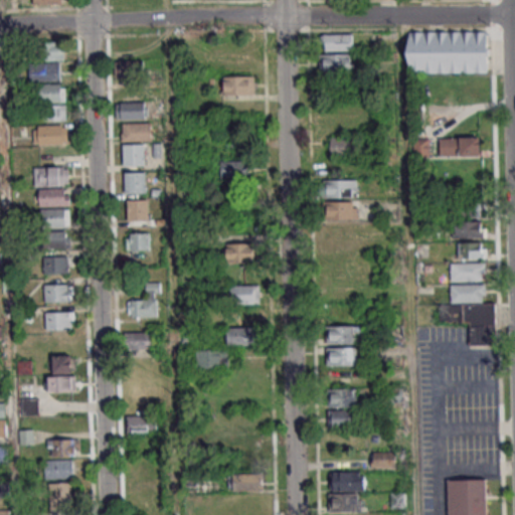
[(408,32),(486,32),(486,73),(408,73),(408,32)]
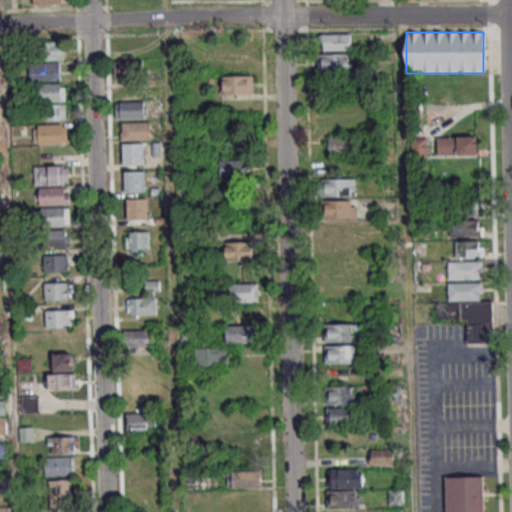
[(320,35),(349,34),(349,51),(321,51),(320,35)]
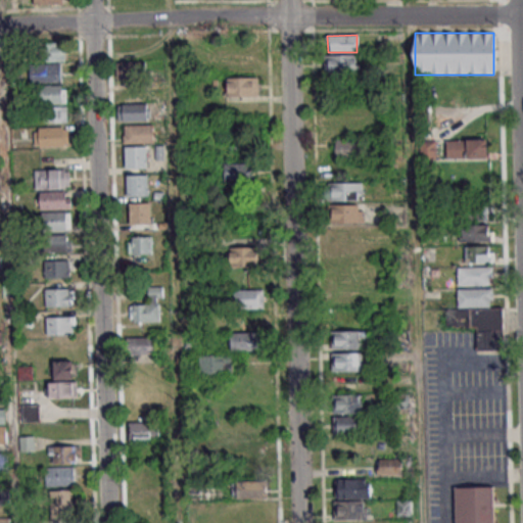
[(65,60),(65,43),(42,43),(42,60),(65,60)]
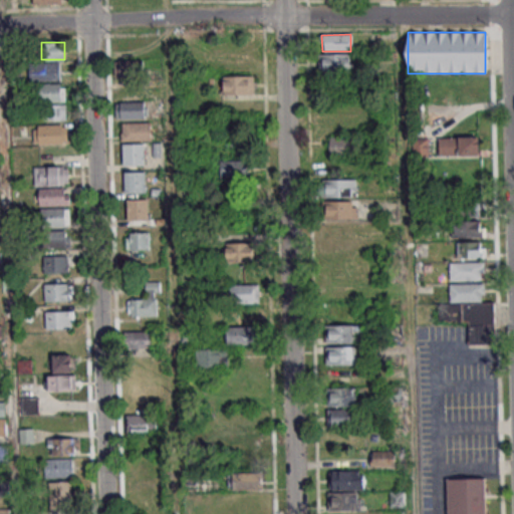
[(317,55),(348,54),(348,73),(318,73),(317,55)]
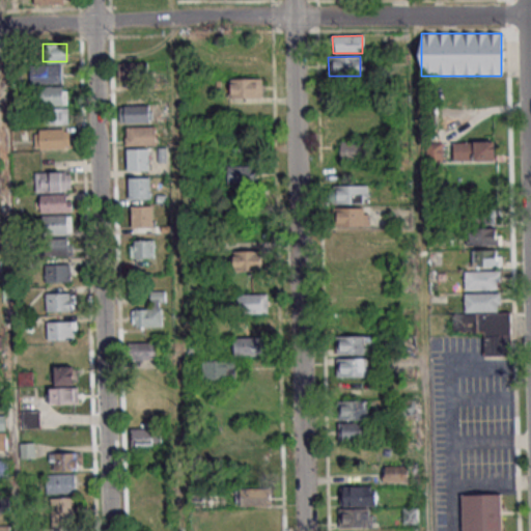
[(117,64),(146,63),(147,81),(117,81),(117,64)]
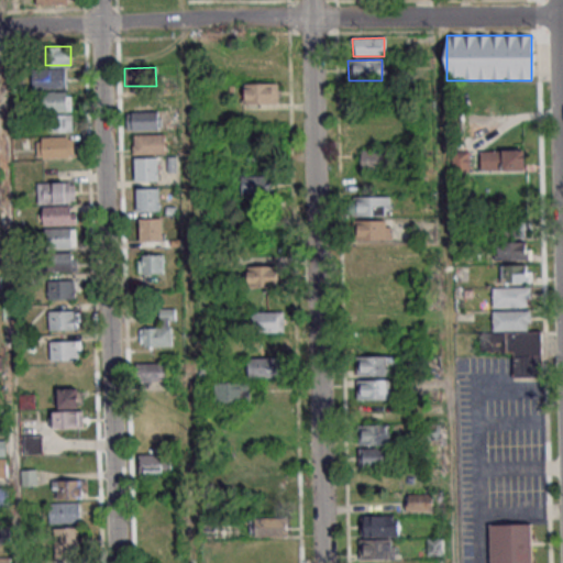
[(31,70),(64,69),(65,89),(32,90),(31,70)]
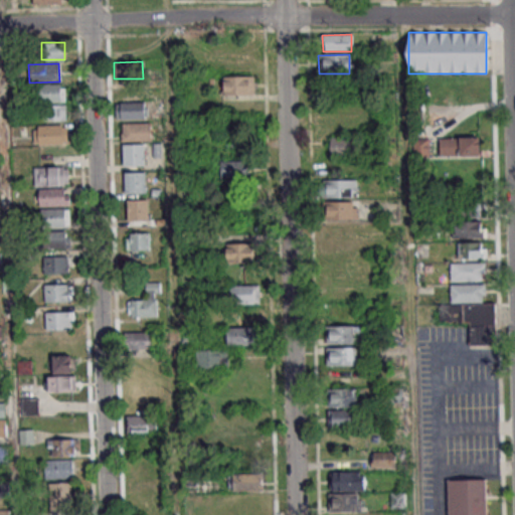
[(222,77),(252,77),(253,95),(222,96),(222,77)]
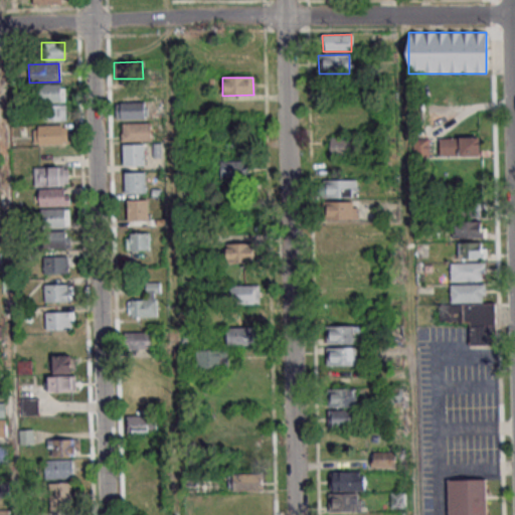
[(38,86),(59,84),(60,89),(64,89),(64,103),(39,104),(38,86)]
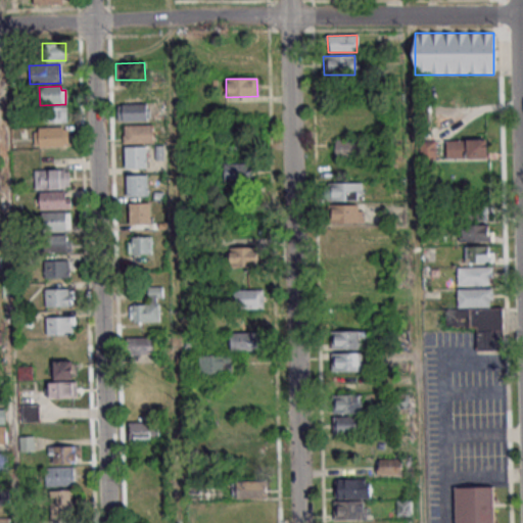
[(116,105),(146,104),(146,122),(117,123),(116,105)]
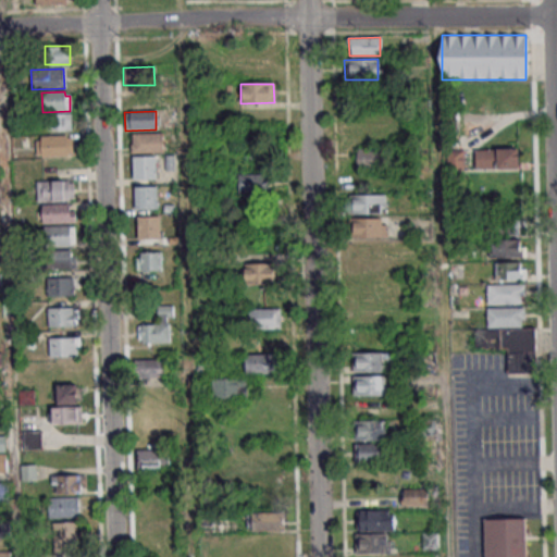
[(50,114),(70,114),(71,131),(47,132),(47,123),(50,123),(50,114)]
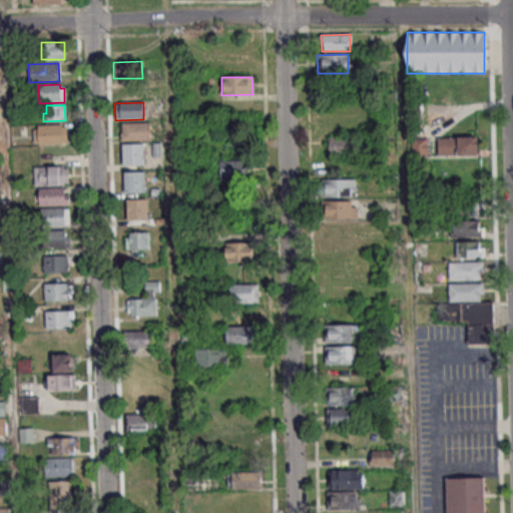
[(121,123),(149,123),(150,141),(121,142),(121,123)]
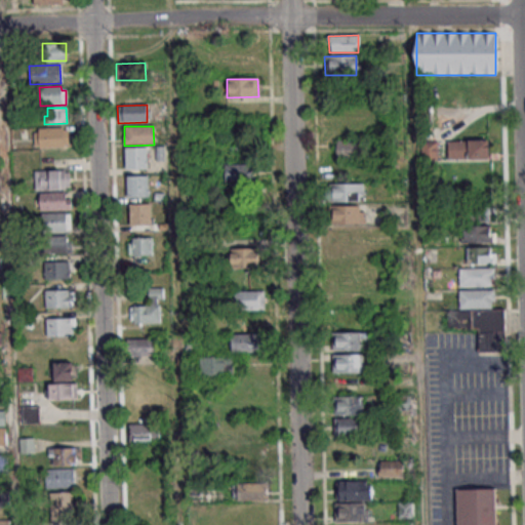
[(38,129),(63,128),(63,130),(68,130),(68,146),(64,146),(64,148),(38,149),(38,147),(34,147),(33,133),(38,133),(38,129)]
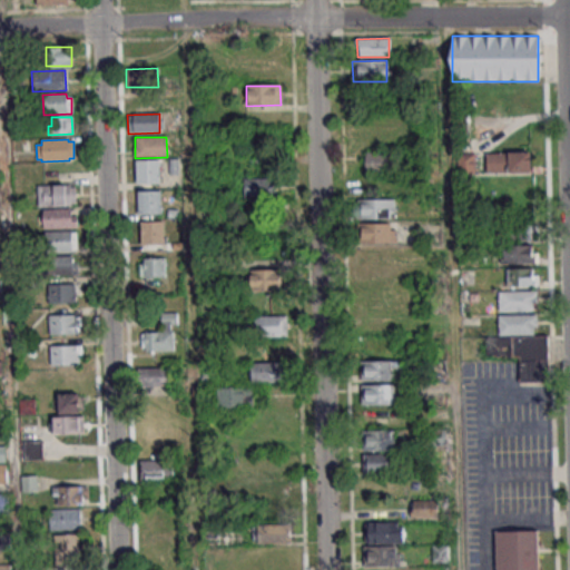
[(487,173),(531,173),(531,151),(487,151),(487,173)]
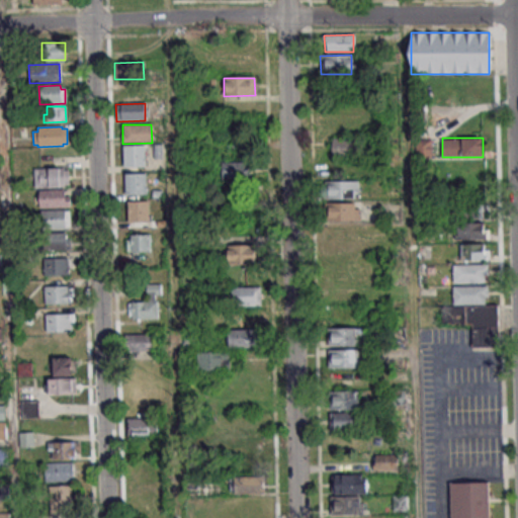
[(331,140),(360,140),(360,157),(331,157),(331,140)]
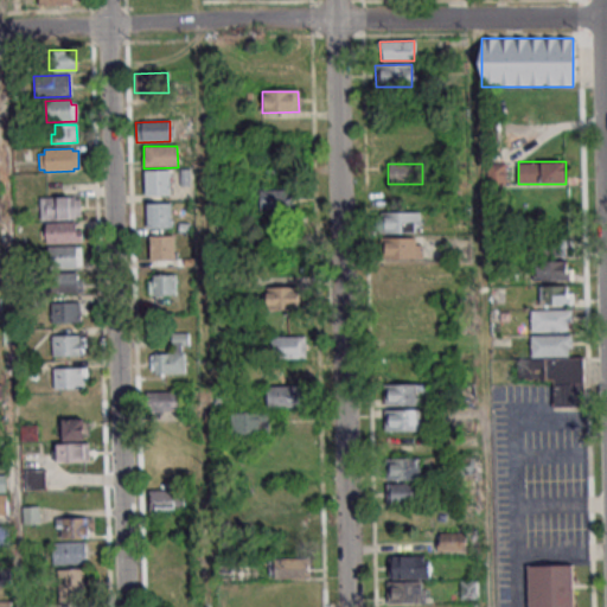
[(508,164),(486,164),(486,183),(508,183),(508,164)]
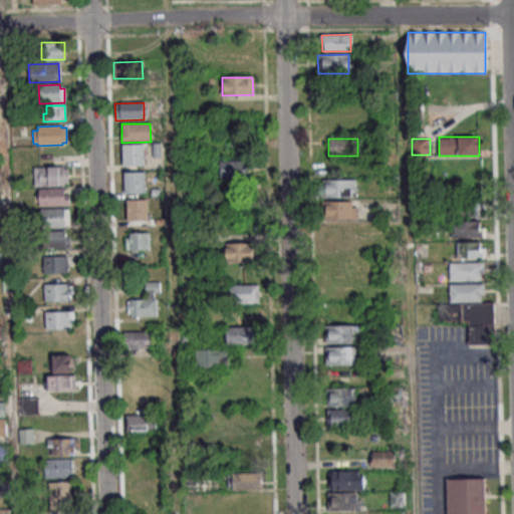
[(121,146),(143,145),(144,166),(122,167),(121,146)]
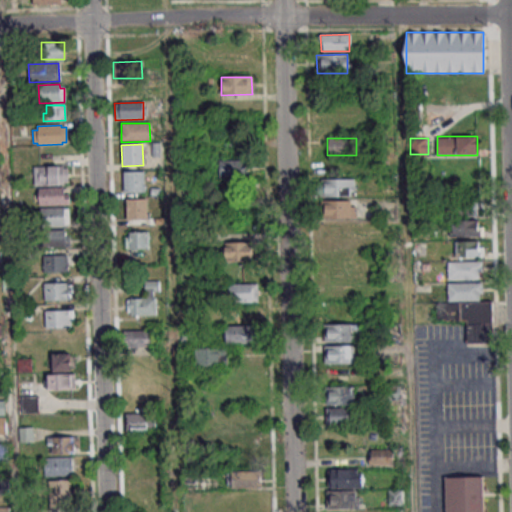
[(218,161),(247,160),(247,177),(218,178),(218,161)]
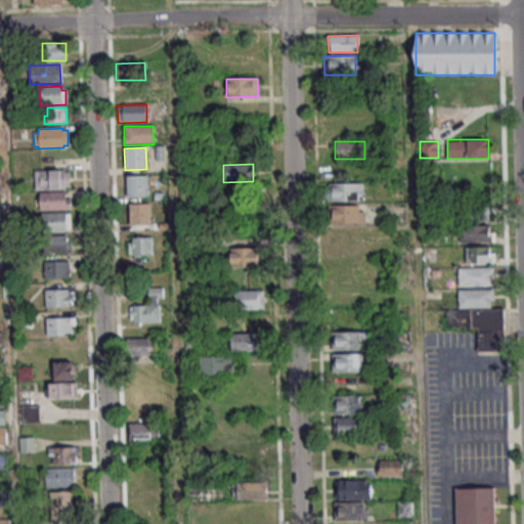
[(34,171),(64,170),(64,189),(35,190),(34,171)]
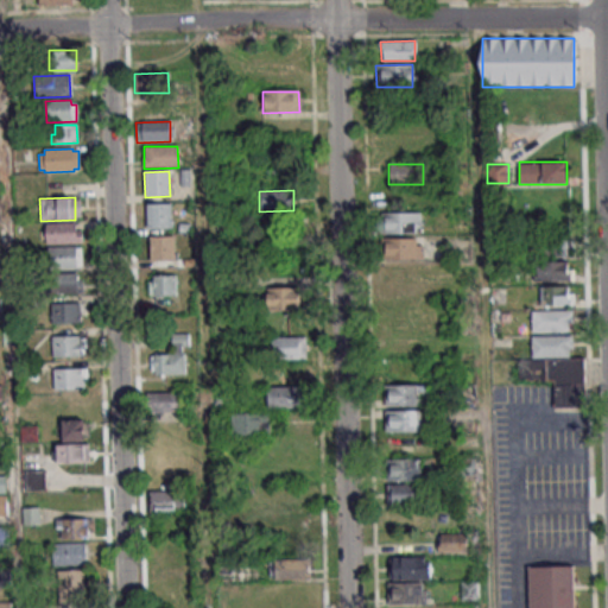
[(145,206),(171,204),(172,229),(146,229),(145,206)]
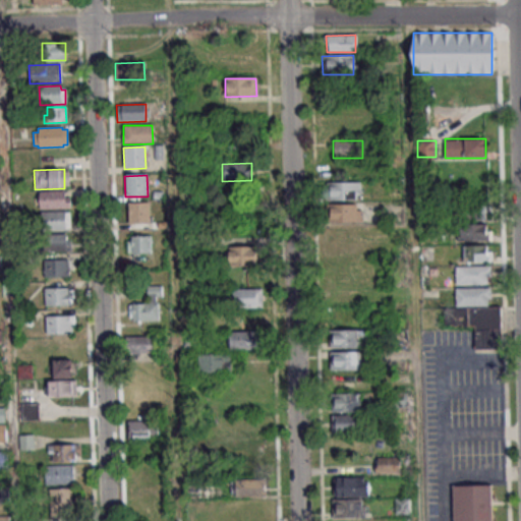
[(331,183),(359,183),(360,200),(331,200),(331,183)]
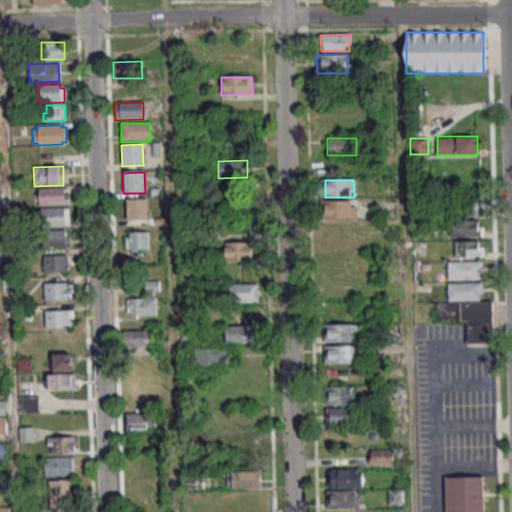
[(38,188),(63,188),(64,195),(69,195),(69,205),(39,206),(38,188)]
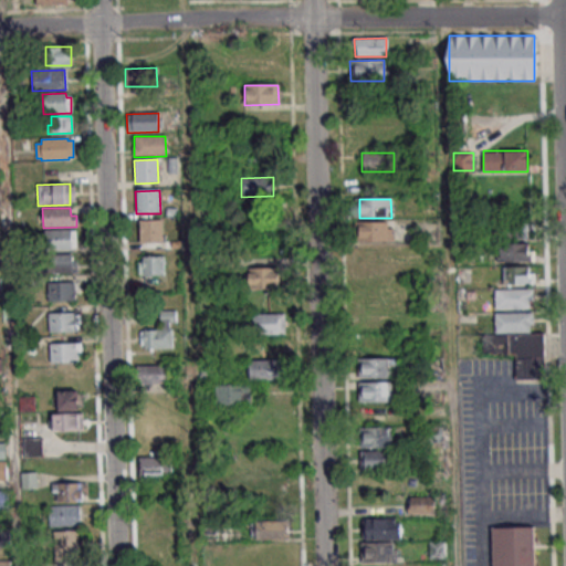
[(500,240),(528,240),(528,220),(500,220),(500,240)]
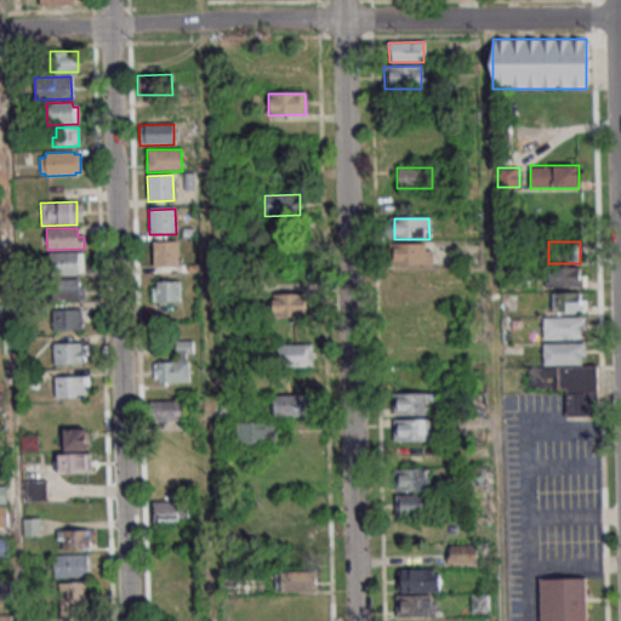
[(152,243),(177,243),(178,267),(153,268),(152,243)]
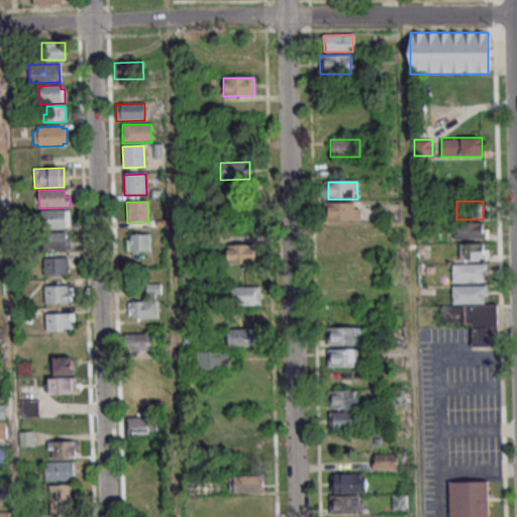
[(325,219),(359,219),(359,202),(325,202),(325,219)]
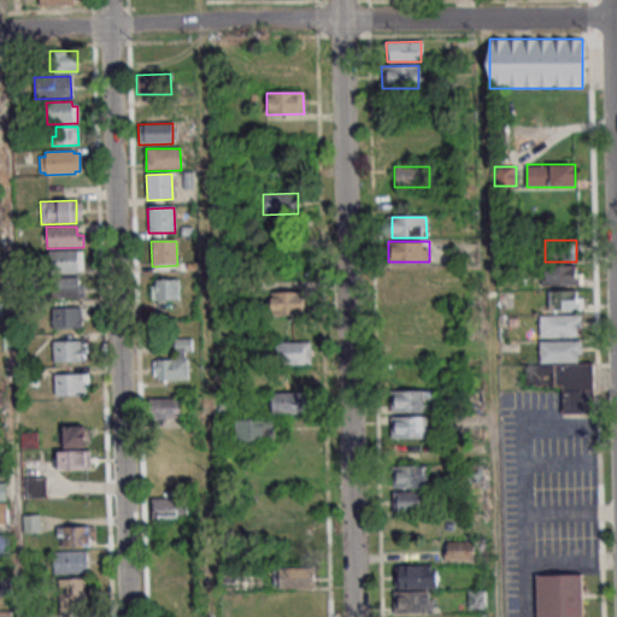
[(43,252),(76,251),(76,252),(82,252),(82,271),(77,271),(77,274),(43,274),(43,252)]
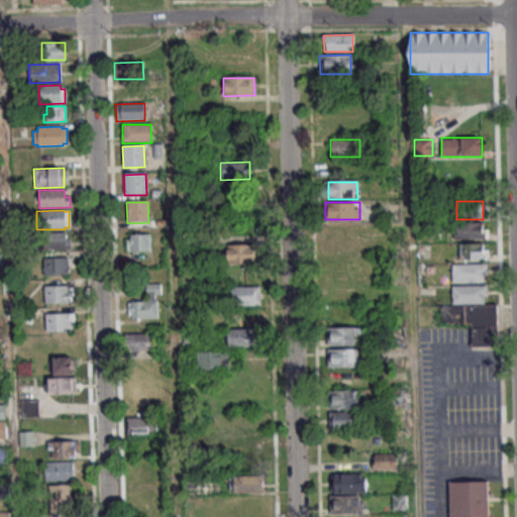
[(325,240),(351,240),(351,222),(325,222),(325,240)]
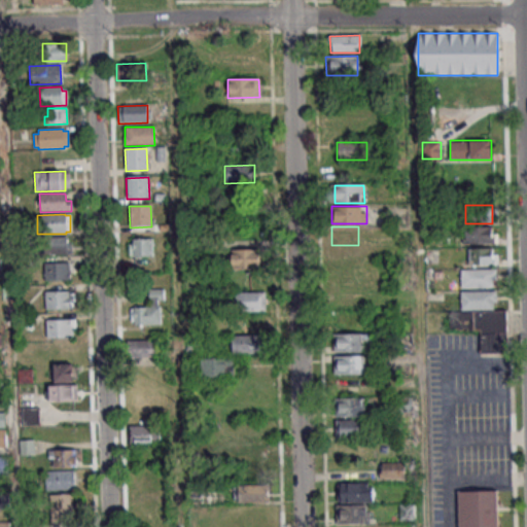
[(464,243),(495,243),(495,226),(464,226),(464,243)]
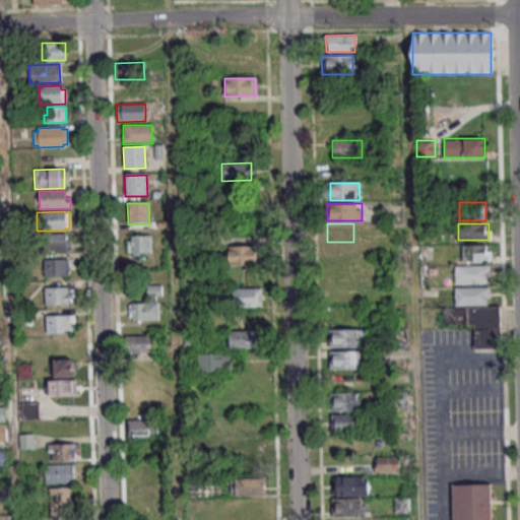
[(41,235),(65,234),(66,252),(42,253),(41,235)]
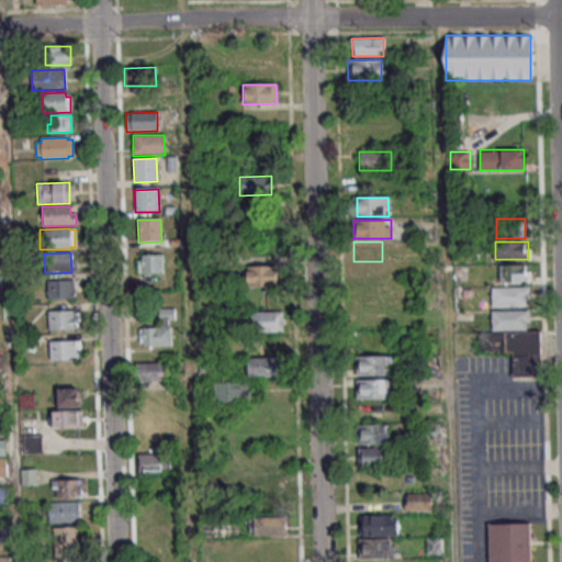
[(164,254),(142,254),(142,273),(164,273),(164,254)]
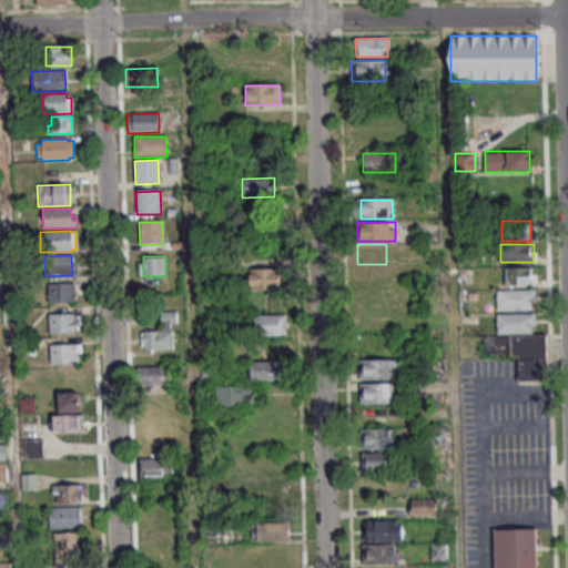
[(503,267),(503,285),(536,285),(536,267),(503,267)]
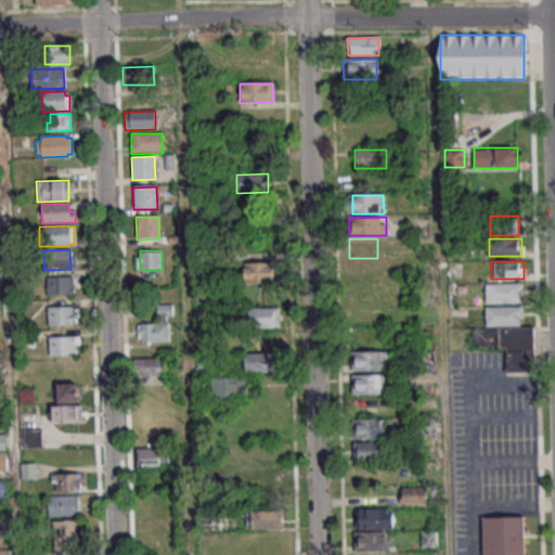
[(245,263),(276,263),(276,284),(245,284),(245,263)]
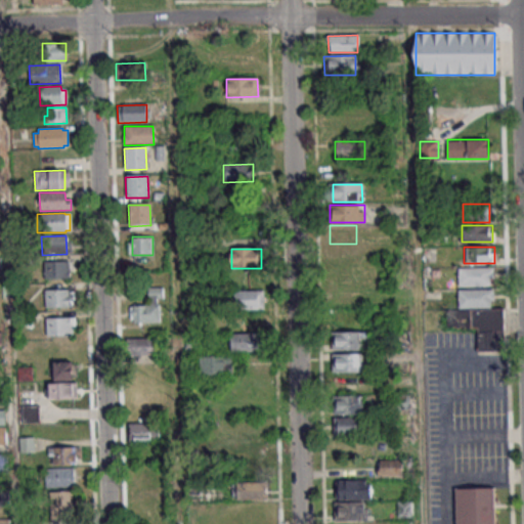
[(44,262),(69,261),(70,279),(44,280),(44,262)]
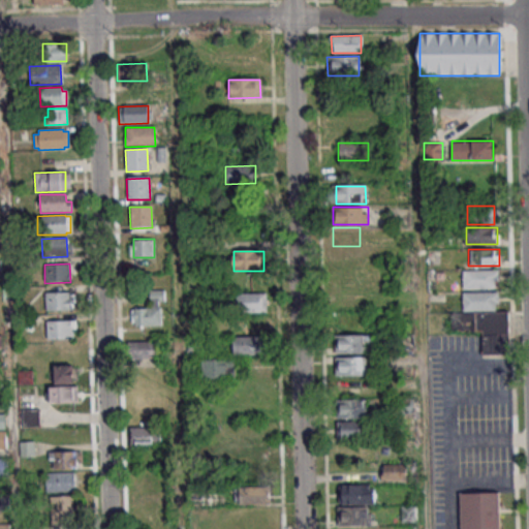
[(462,271),(497,270),(498,281),(494,281),(495,289),(462,290),(462,271)]
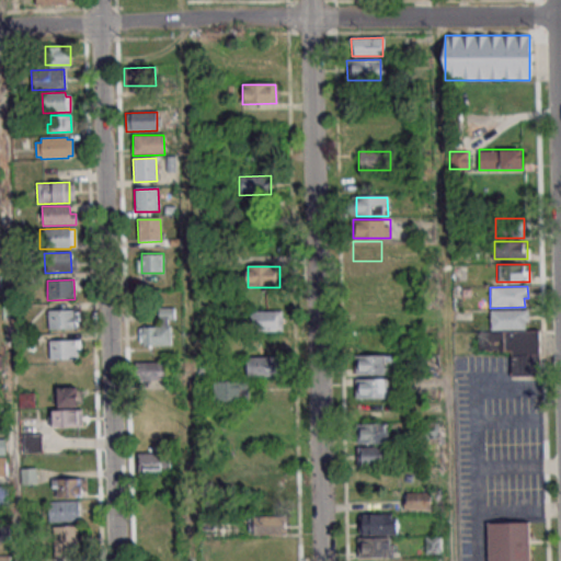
[(47,311),(75,310),(76,330),(48,330),(47,311)]
